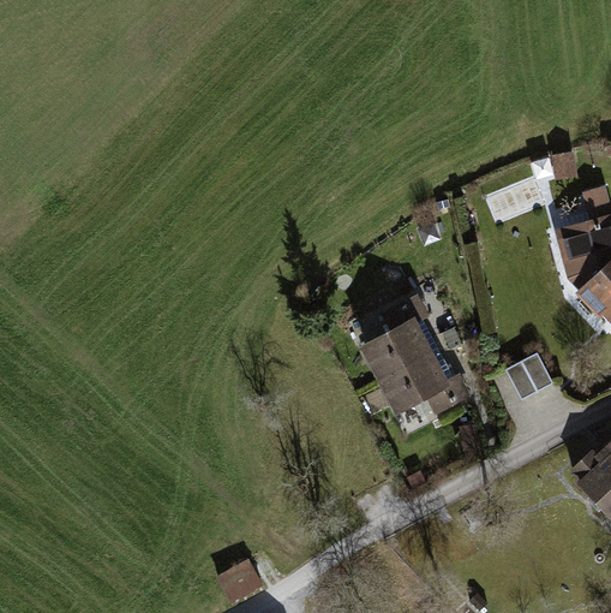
[(571,152),(550,155),(555,179),(575,176),(571,152)]
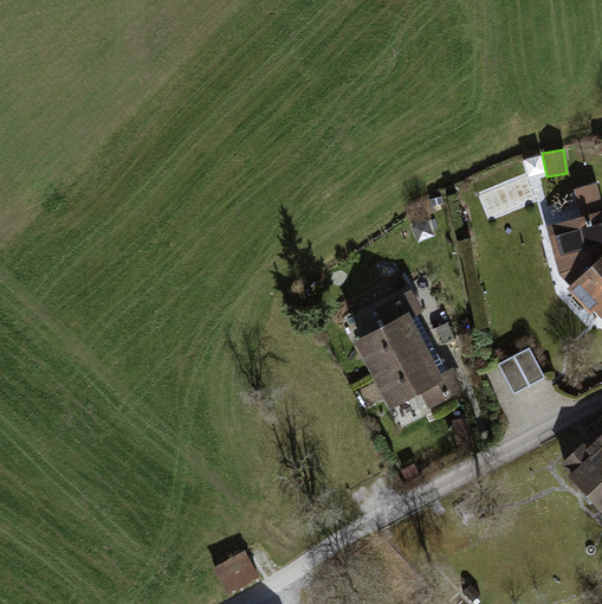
[(580,219),(548,227),(560,271),(570,288),(601,321),(601,203),(596,182),(573,190),(580,219)]
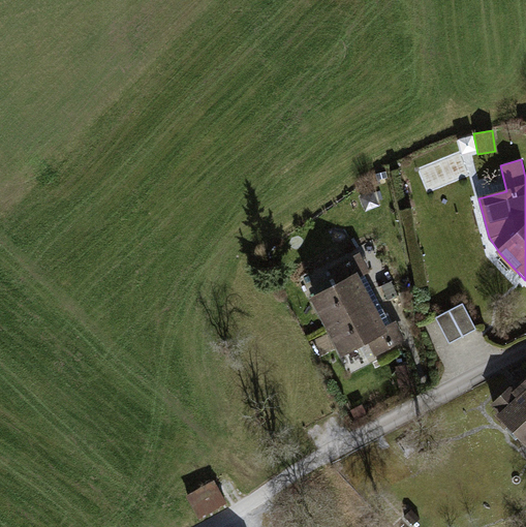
[(371,306),(357,278),(370,271),(360,252),(327,270),(336,285),(308,300),(325,331),(371,306)]
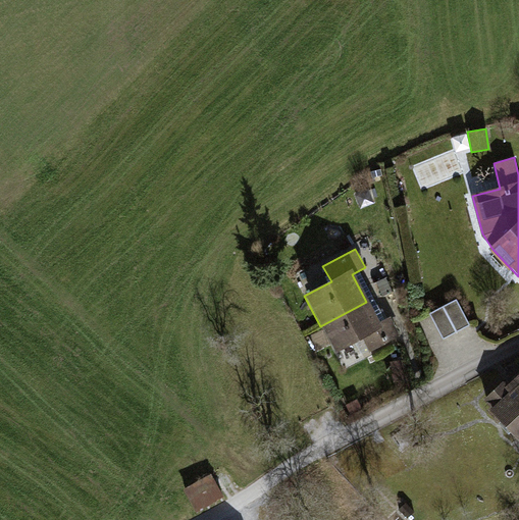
[(455,299),(429,312),(443,339),(468,325),(455,299)]
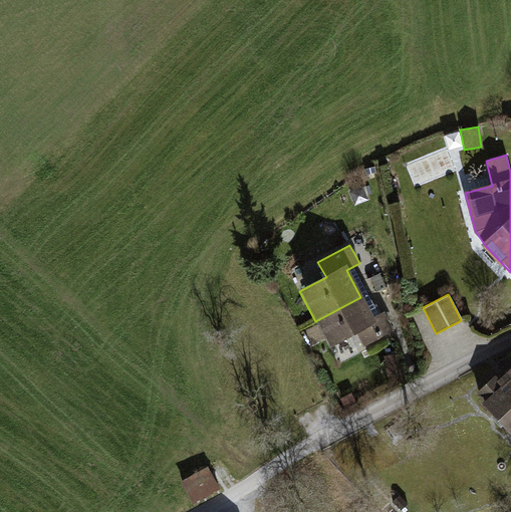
[(329,347),(356,334),(363,347),(393,331),(382,313),(372,319),(360,297),(315,321),(329,347)]
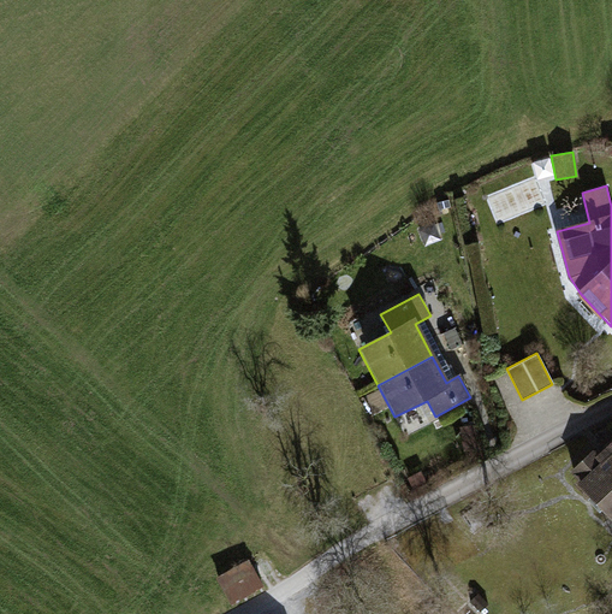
[(611,444),(595,460),(589,454),(568,473),(611,523),(611,444)]
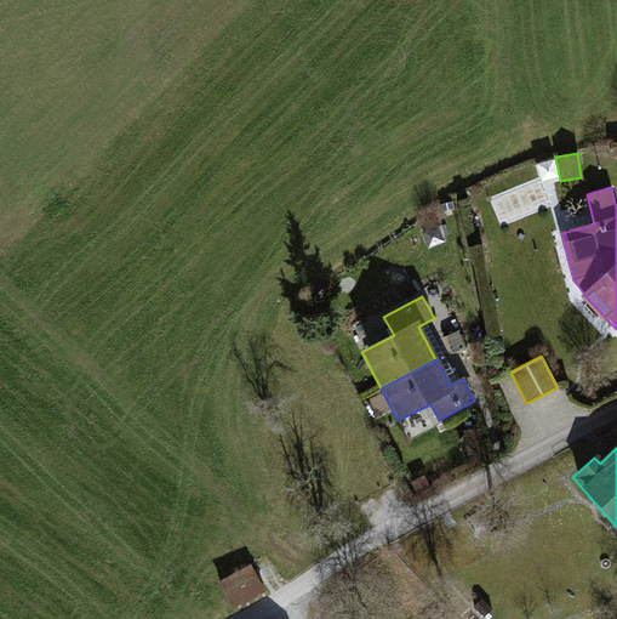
[(240,603),(286,573),(270,549),(224,578),(240,603)]
